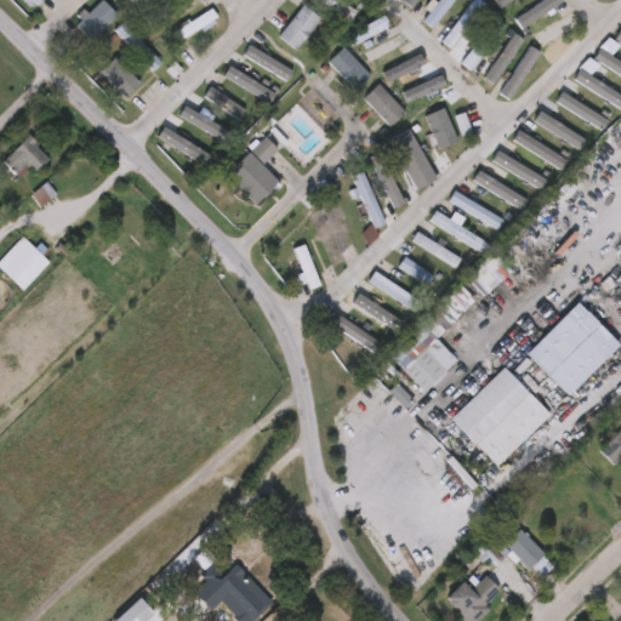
[(23,0),(34,11),(45,0),(23,0)]
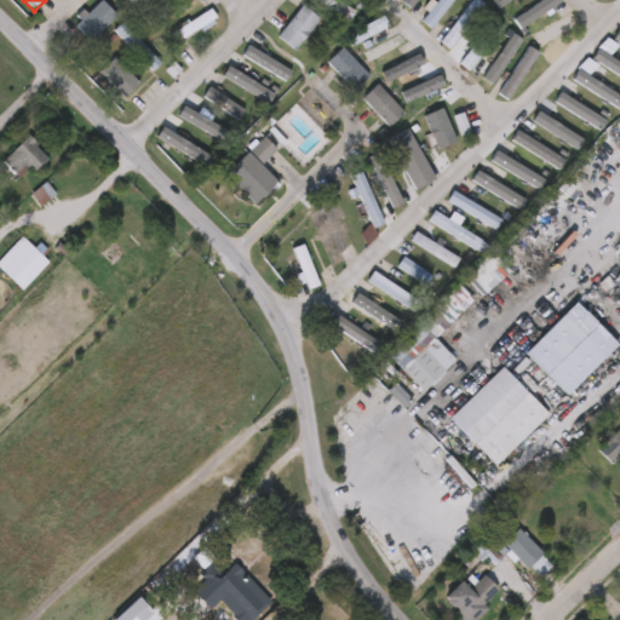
[(99,0),(101,0),(115,16),(89,41),(74,26),(80,21),(75,15),(81,10),(86,13),(99,0)]
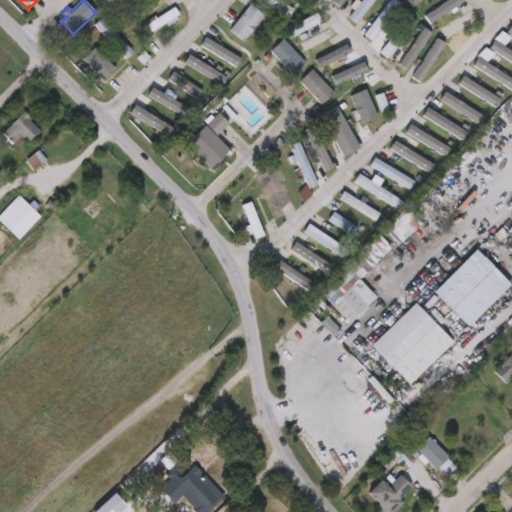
[(156,0),(150,4),(131,16),(126,8),(138,0),(156,0)]
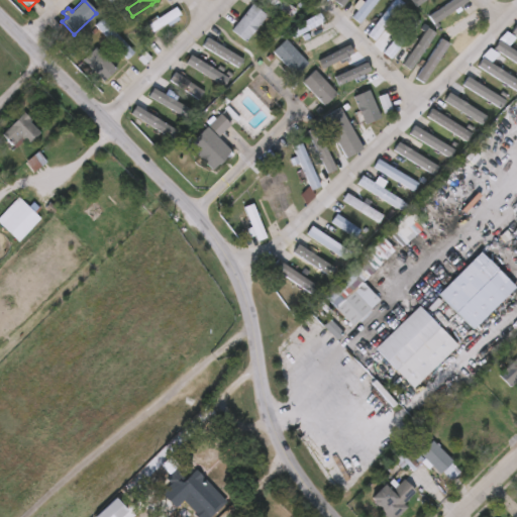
[(281,0),(296,9),(291,17),(263,0),(281,0)]
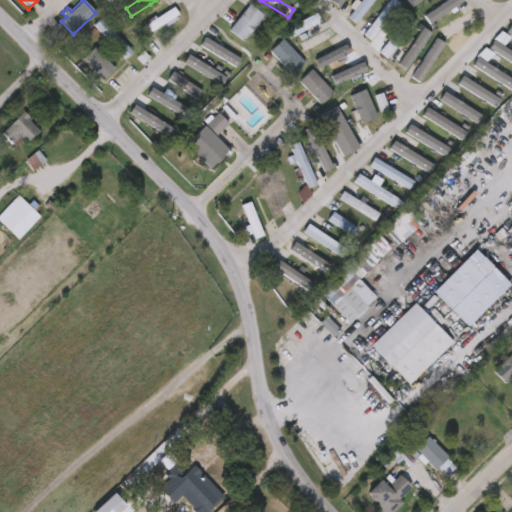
[(375,0),(357,24),(350,18),(355,12),(351,9),(357,1),(361,4),(364,0),(375,0)]
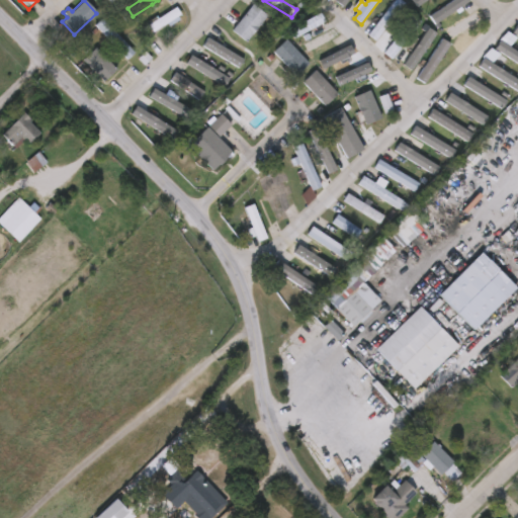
[(400,0),(406,4),(376,42),(368,36),(396,0),(400,0)]
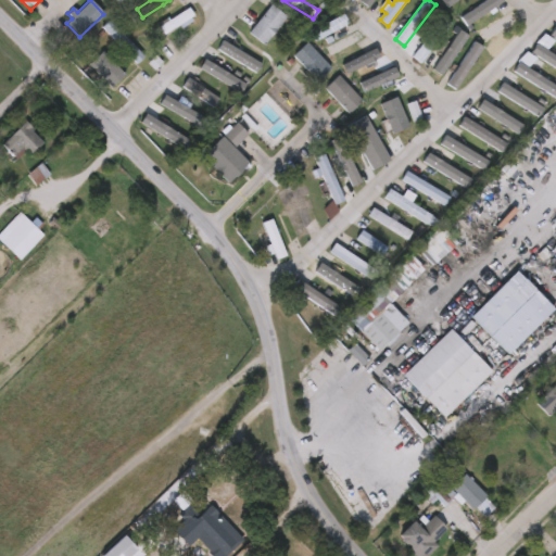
[(497,7),(468,26),(463,19),(491,0),(503,0),(505,2),(497,7)]
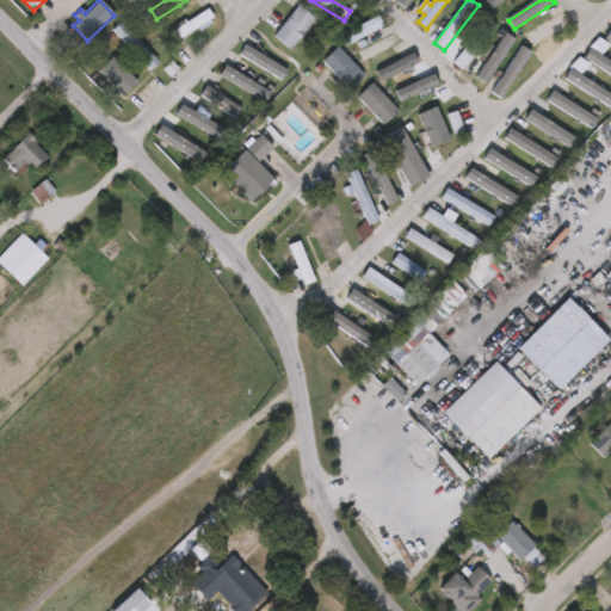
[(314,18),(290,49),(272,36),(296,5),(314,18)]
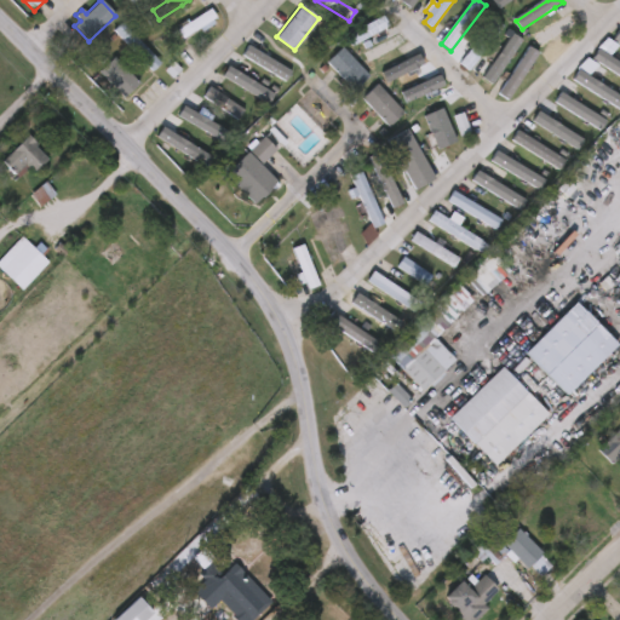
[(211,19),(213,23),(201,32),(199,28),(182,39),(176,30),(179,28),(177,24),(187,18),(188,22),(210,9),(214,17),(211,19)]
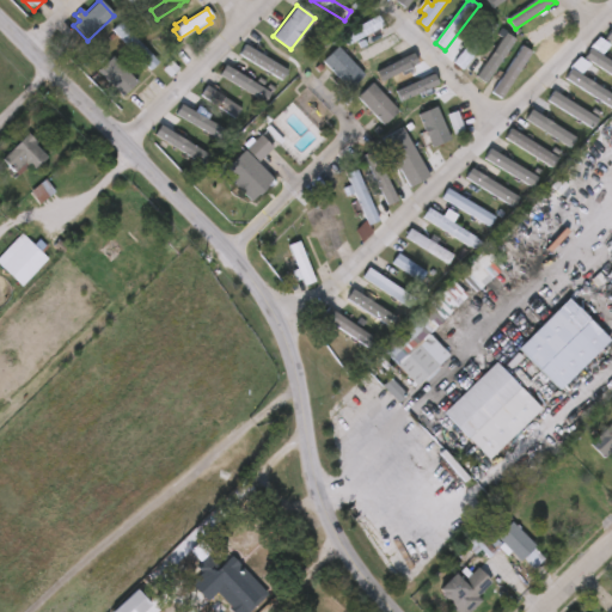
[(385,25),(347,46),(341,35),(379,14),(385,25)]
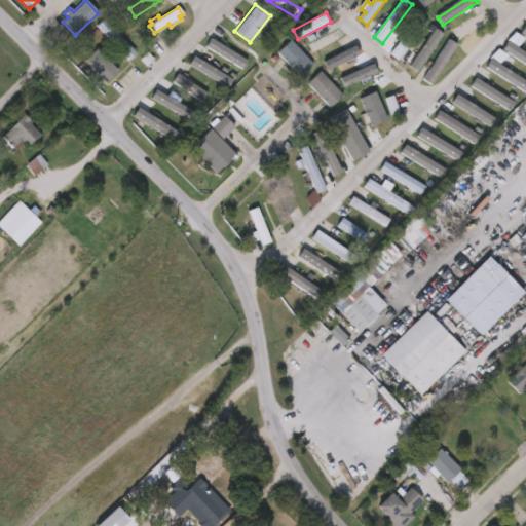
[(428,23),(400,61),(390,53),(420,15),(428,23)]
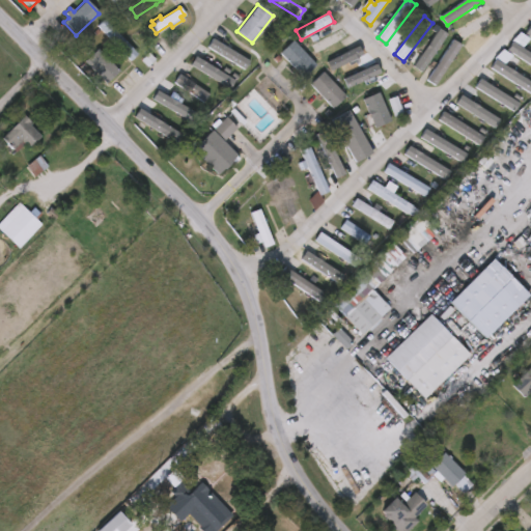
[(106,18),(139,53),(131,60),(122,52),(118,55),(114,51),(118,47),(99,26),(106,18)]
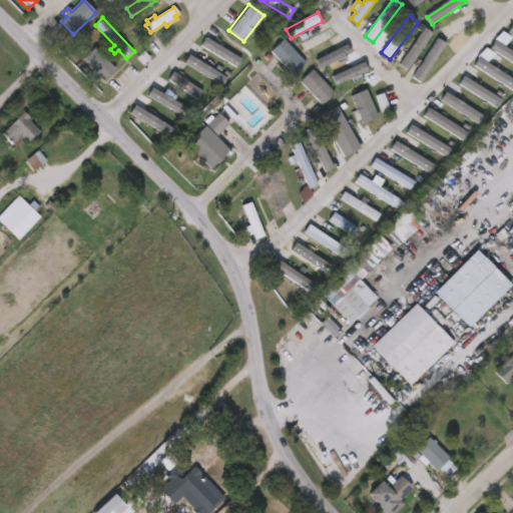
[(305,61),(292,74),(269,51),(283,38),(305,61)]
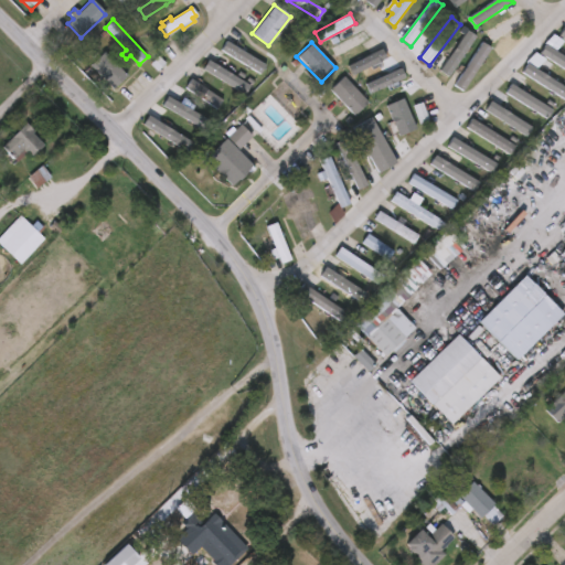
[(490,49),(462,92),(454,86),(460,76),(454,72),(458,65),(464,68),(481,42),(490,49)]
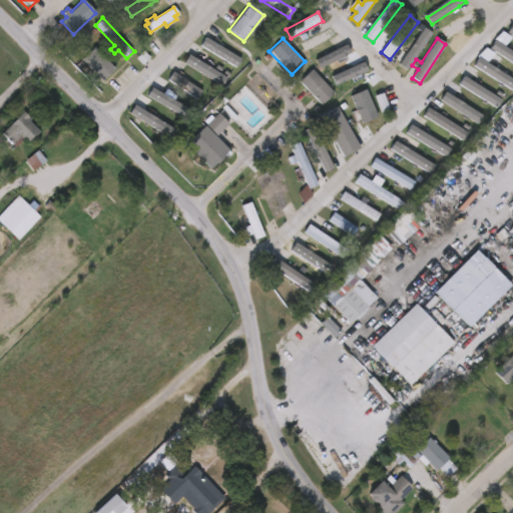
[(512,51),(512,62),(491,49),(496,41),(512,51)]
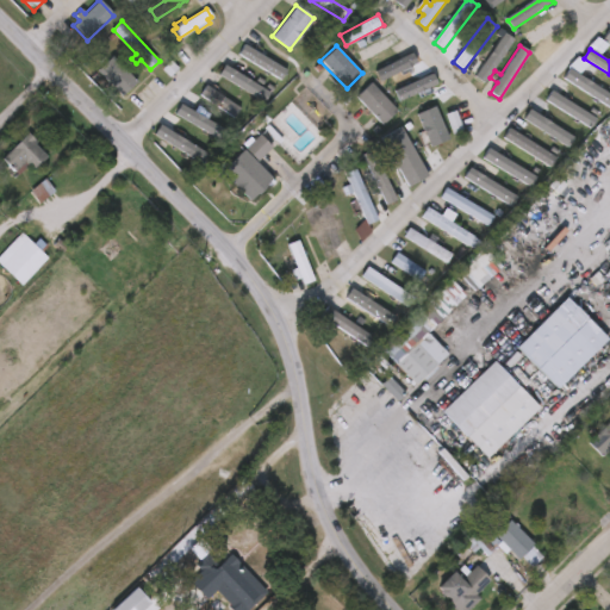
[(125,95),(99,70),(114,56),(139,81),(125,95)]
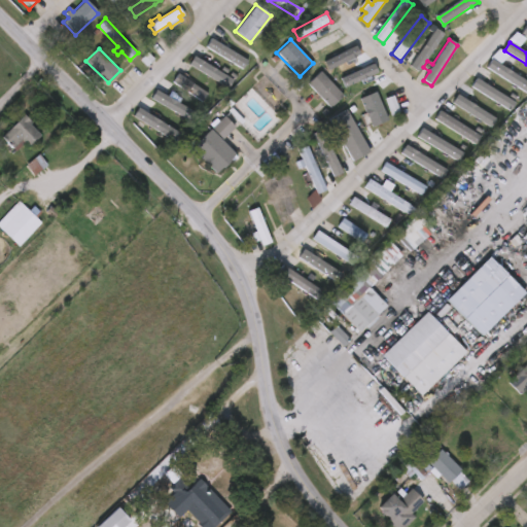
[(500,64),(502,66),(505,61),(523,71),(520,76),(526,80),(526,93),(485,69),(491,59),(500,64)]
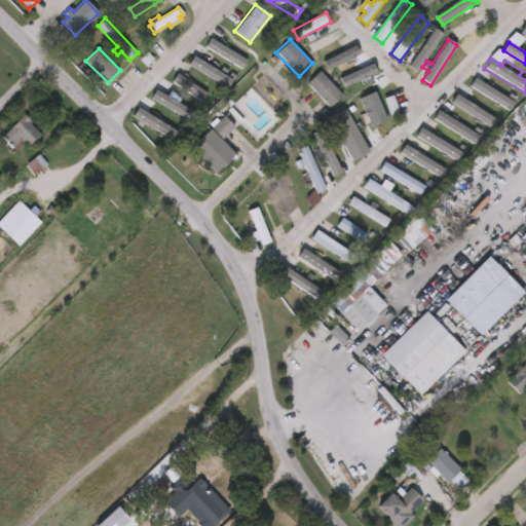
[(342,95),(329,107),(307,83),(320,71),(342,95)]
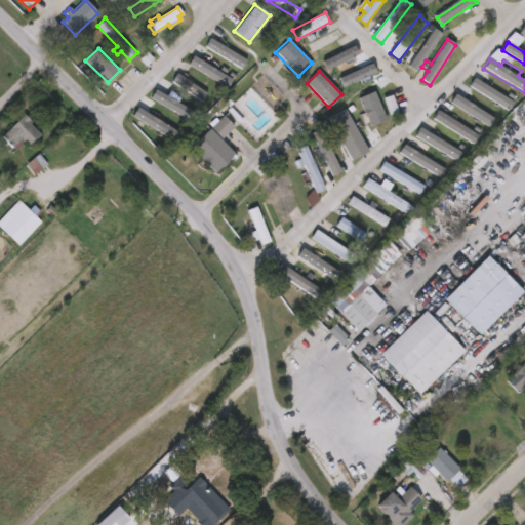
[(208,92),(203,101),(173,81),(178,72),(208,92)]
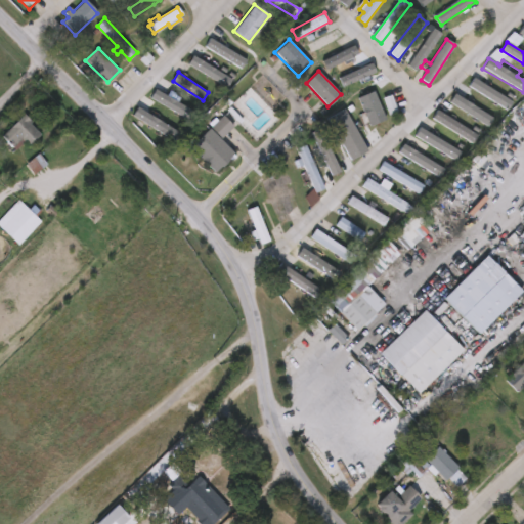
[(511,100),(506,110),(465,85),(470,77),(511,100)]
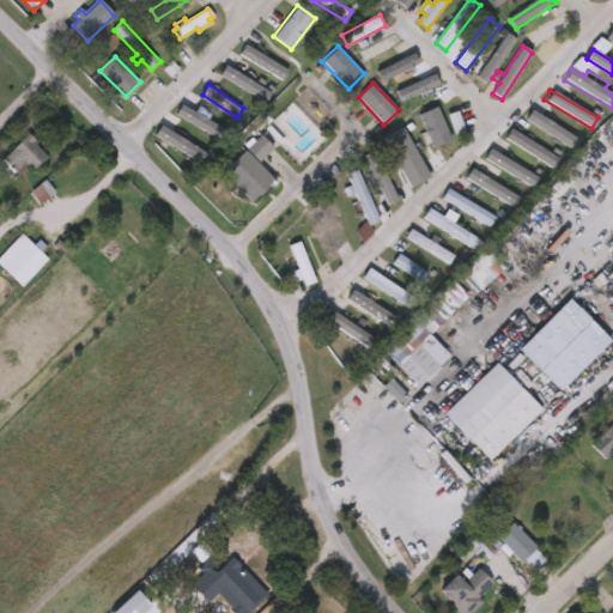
[(402,127),(413,145),(418,143),(423,151),(417,155),(430,177),(410,188),(382,139),(402,127)]
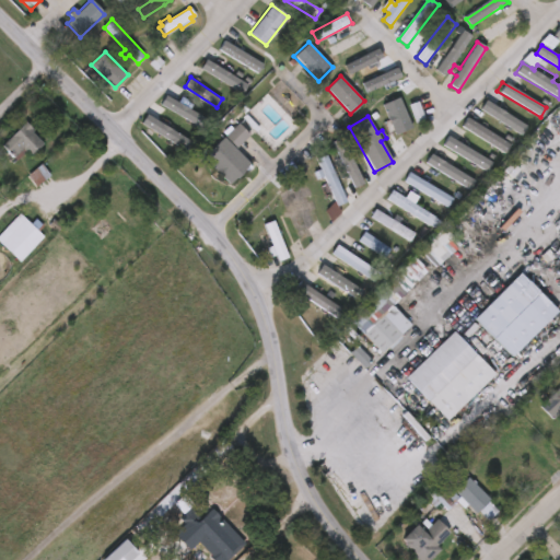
[(511,144),(505,153),(463,125),(468,116),(511,144)]
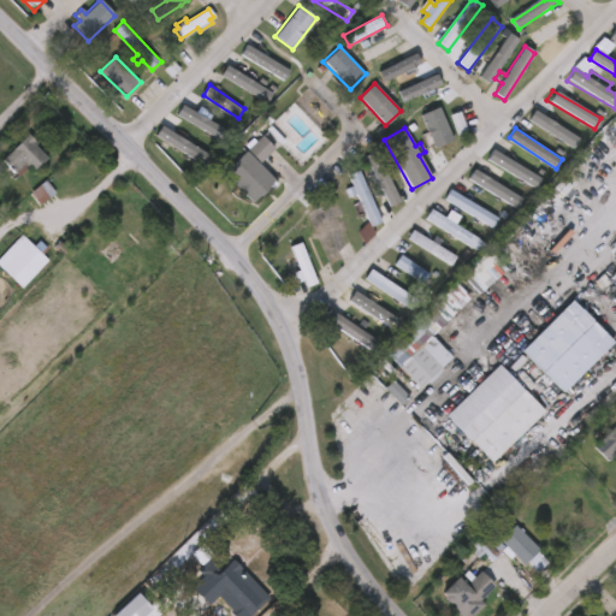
[(208,158),(201,167),(163,138),(170,129),(208,158)]
